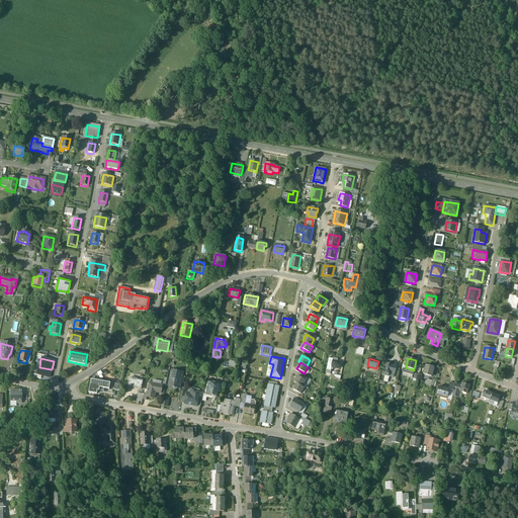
[(392,364),(387,363),(385,370),(382,370),(381,375),(385,376),(387,376),(389,376),(390,372),(395,373),(397,366),(392,365),(392,364)]
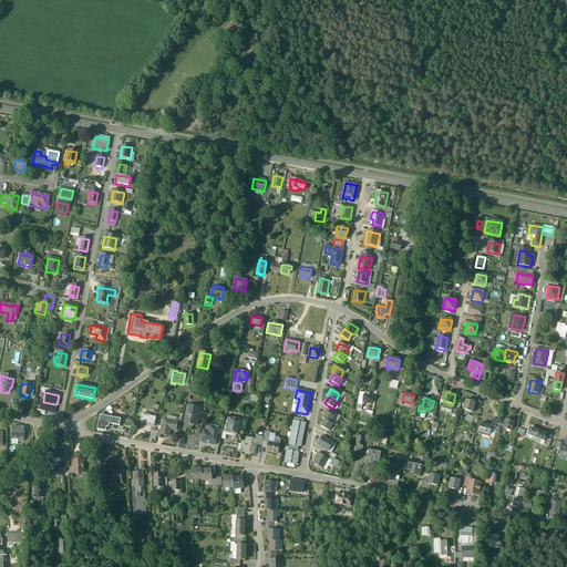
[(475,403),(466,400),(463,410),(472,413),(475,403)]
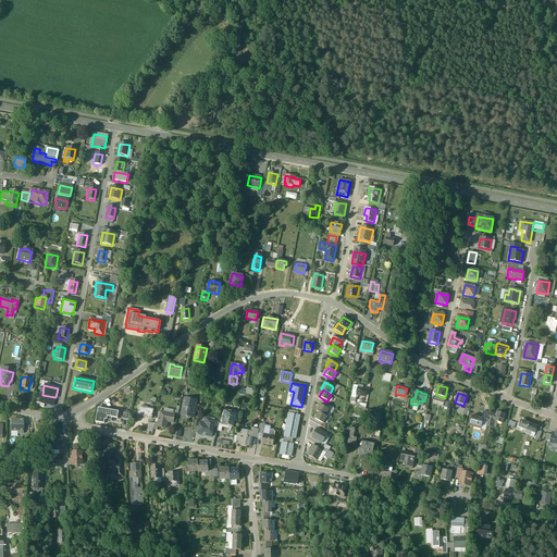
[(42,395),(41,395),(39,404),(52,406),(54,397),(42,395)]
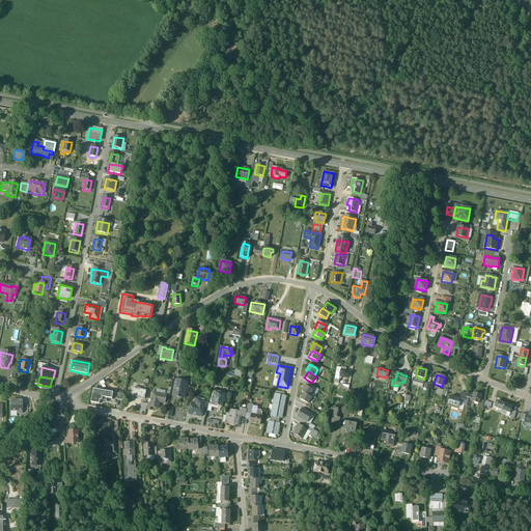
[(188,383),(175,380),(173,394),(177,395),(176,397),(178,399),(179,399),(182,398),(185,398),(186,390),(188,389),(187,387),(188,383)]
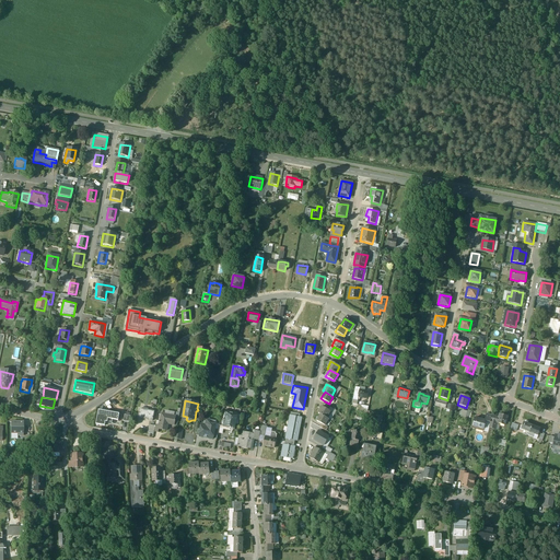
[(328,410),(322,407),(318,413),(321,415),(327,418),(330,411),(328,410)]
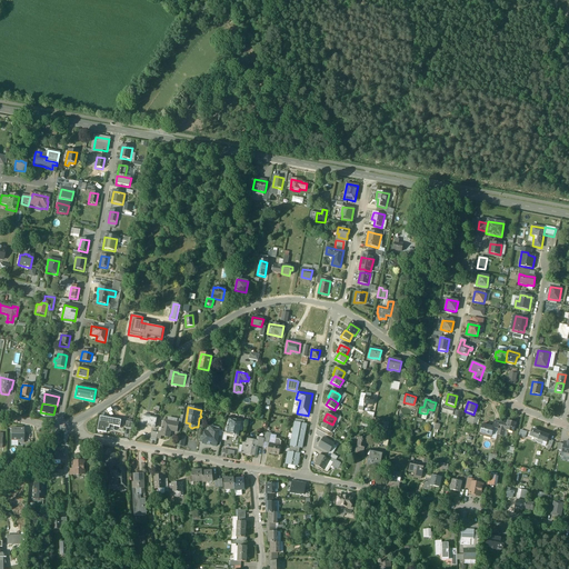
[(150,416),(145,415),(145,416),(142,416),(140,425),(151,427),(155,428),(157,418),(150,417),(150,416)]
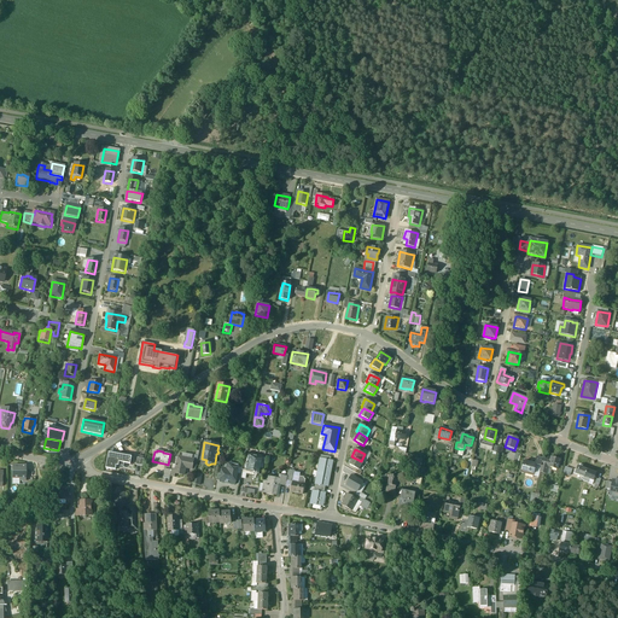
[(116,455),(111,455),(109,456),(108,464),(106,468),(116,470),(116,466),(118,466),(120,462),(130,464),(132,458),(116,455)]
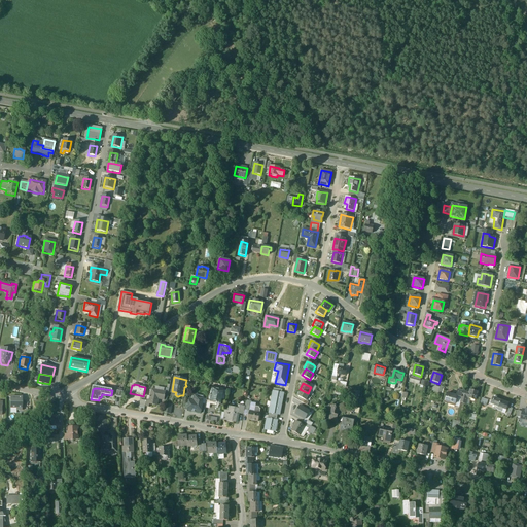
[(223,390),(212,388),(211,394),(210,399),(216,401),(216,402),(220,403),(223,390)]
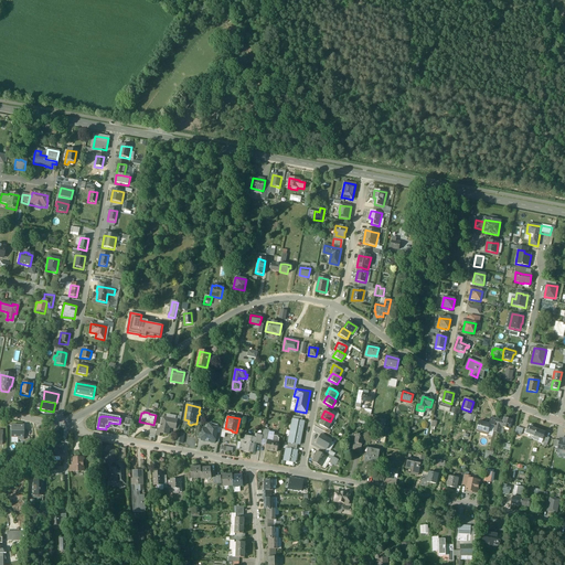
[(178,420),(162,417),(160,429),(160,433),(169,435),(170,427),(176,428),(178,420)]
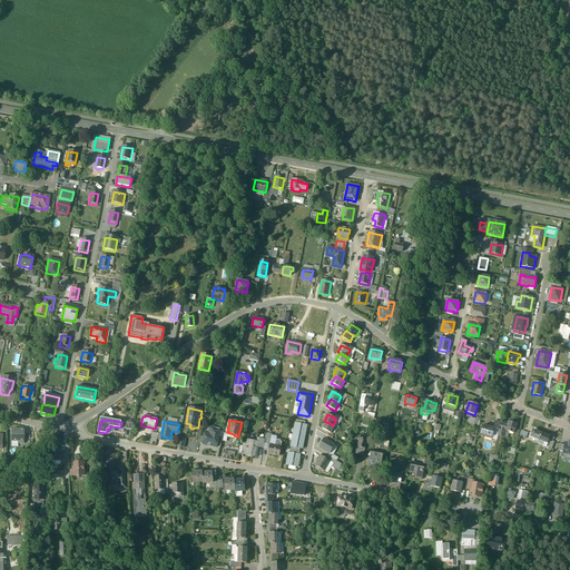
[(333,425),(326,422),(322,429),(327,432),(331,433),(334,426),(333,425)]
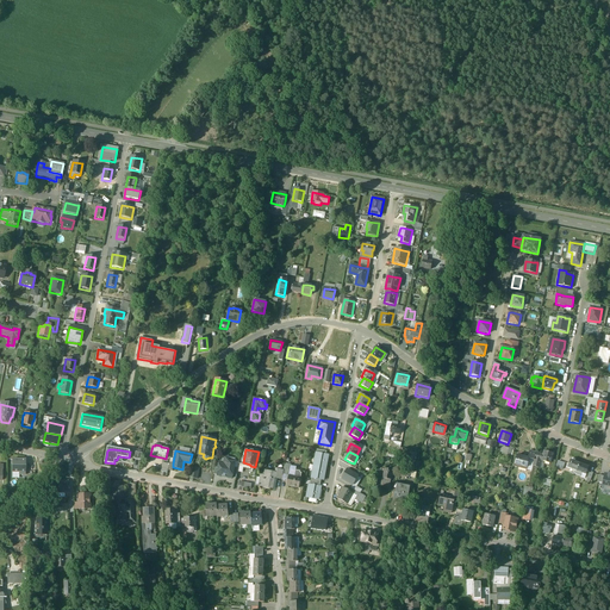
[(553,454),(543,452),(543,455),(541,461),(545,462),(549,464),(551,464),(552,460),(553,454)]
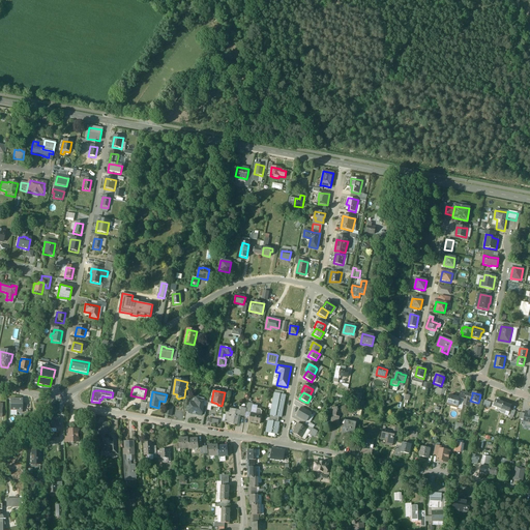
[(284,407),(286,395),(284,395),(274,393),(272,405),(284,407)]
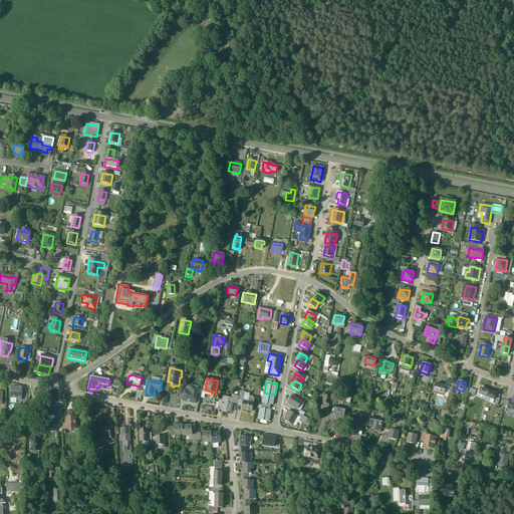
[(444,387),(436,383),(433,394),(437,395),(437,393),(444,395),(446,388),(444,387)]
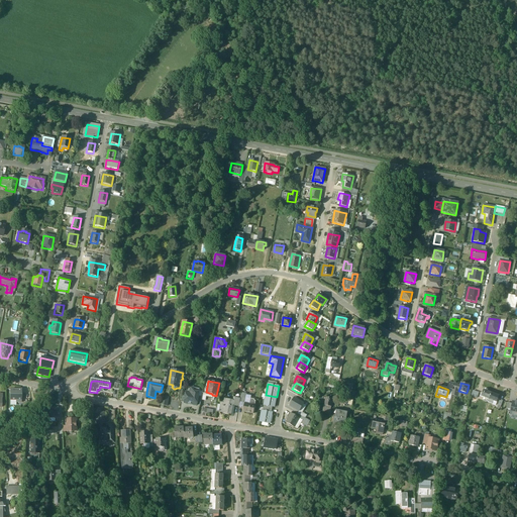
[(200,389),(194,388),(193,393),(186,392),(185,397),(184,403),(197,406),(198,396),(199,391),(200,389)]
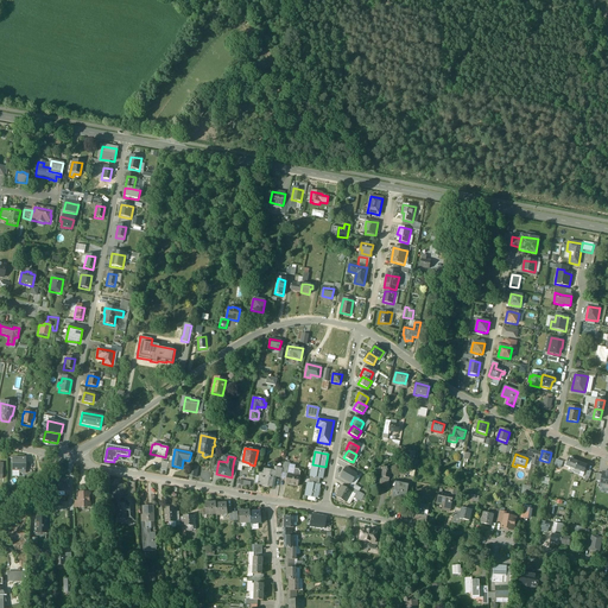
[(26,458),(13,458),(13,473),(26,473),(26,458)]
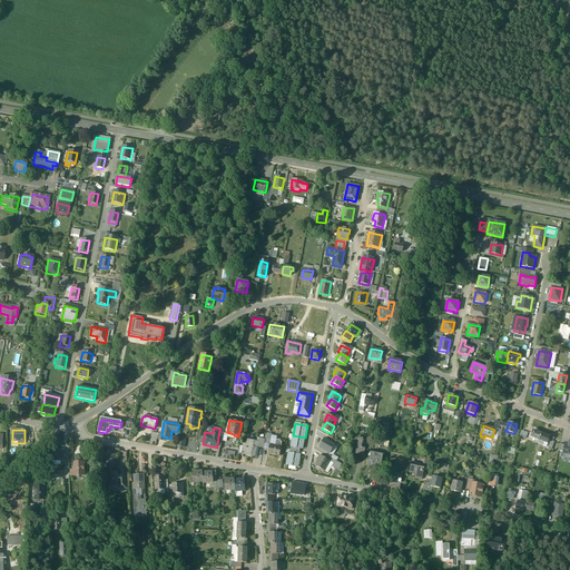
[(541,433),(532,431),(530,438),(539,441),(541,433)]
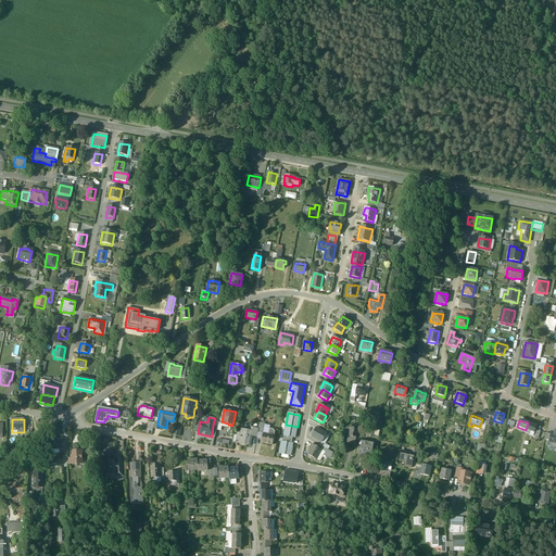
[(536,426),(528,422),(526,430),(530,431),(533,433),(536,426)]
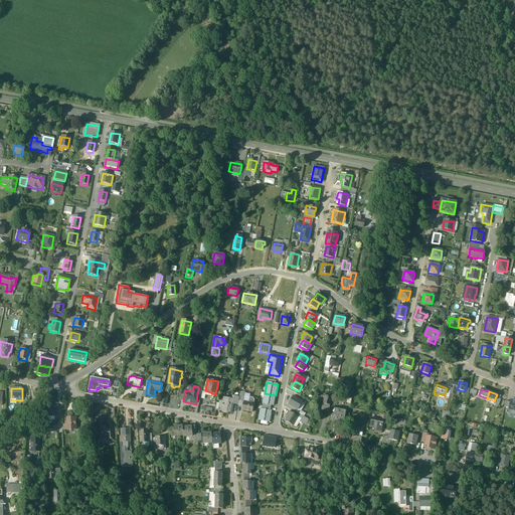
[(271,405),(274,405),(276,395),(265,393),(263,403),(271,405)]
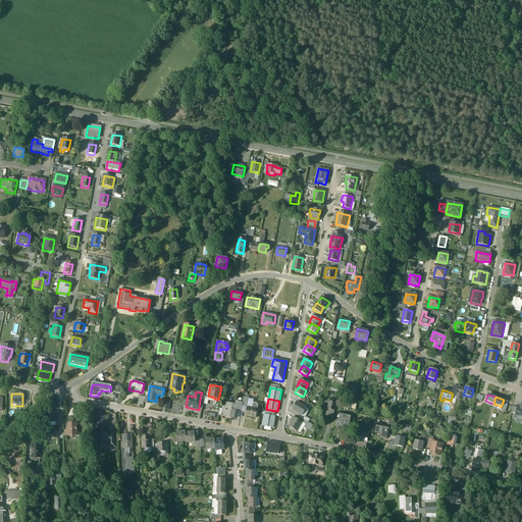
[(293,410),(302,415),(306,407),(297,402),(293,410)]
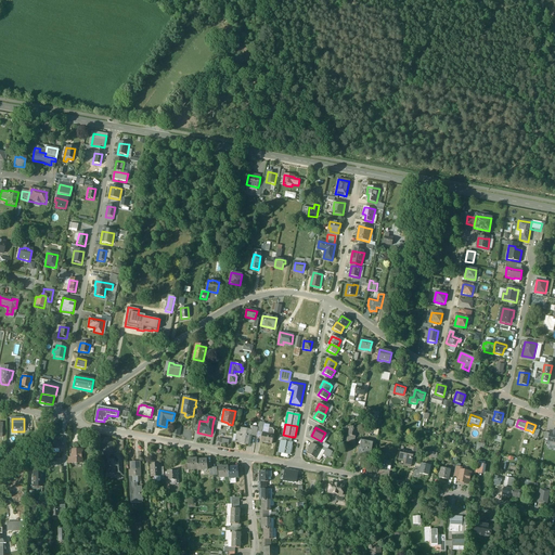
[(357,428),(350,427),(349,434),(348,436),(347,436),(346,441),(355,442),(356,433),(357,428)]
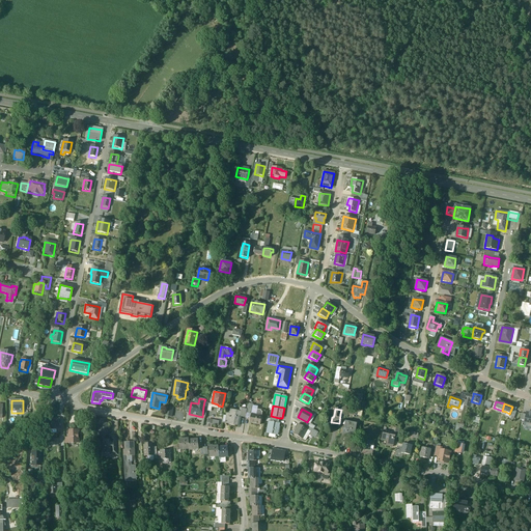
[(240,412),(231,410),(230,415),(229,415),(229,417),(226,416),(225,423),(231,424),(239,425),(241,416),(241,412),(240,412)]
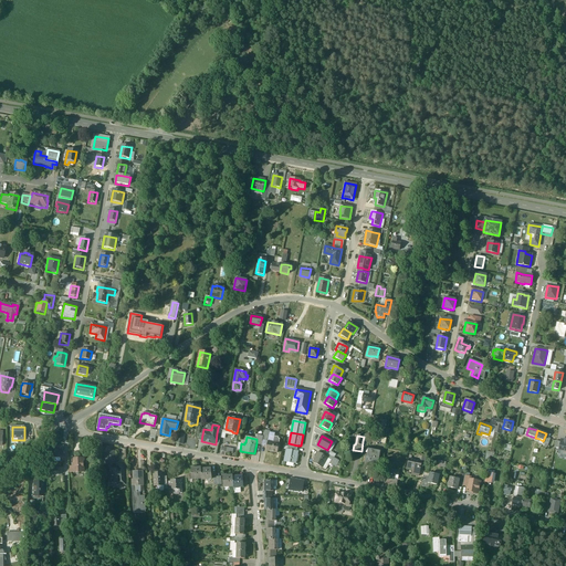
[(273,442),(268,441),(266,451),(278,452),(279,443),(278,443),(279,439),(274,438),(273,442)]
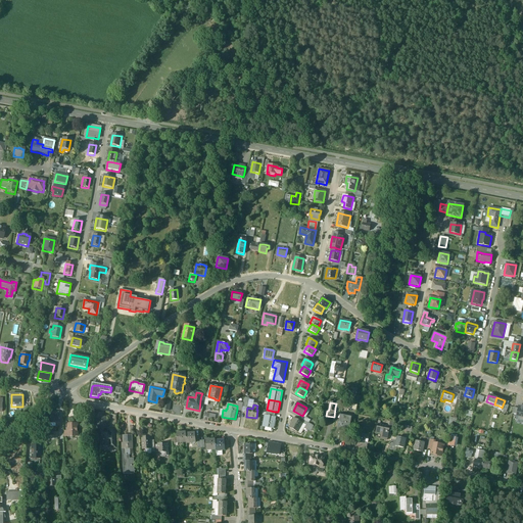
[(58,413),(49,413),(49,423),(55,423),(55,424),(58,424),(58,413)]
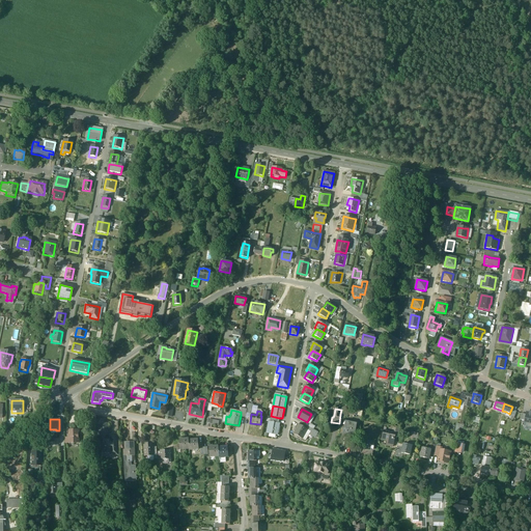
[(270,422),(269,422),(267,432),(277,435),(279,424),(278,423),(270,422)]
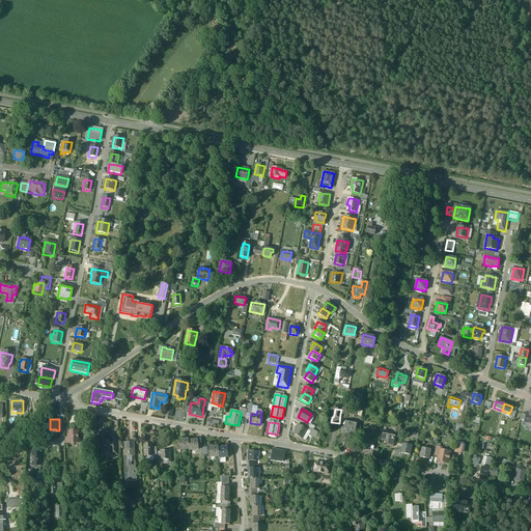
[(357,424),(345,422),(342,437),(354,439),(357,424)]
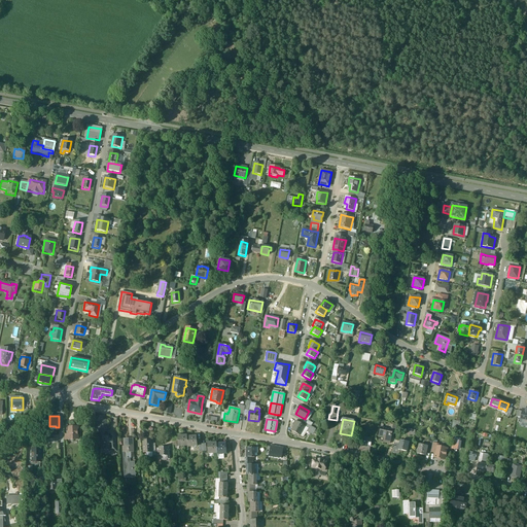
[(302,424),(296,421),(290,430),(303,437),(304,435),(308,428),(307,427),(305,426),(302,424)]
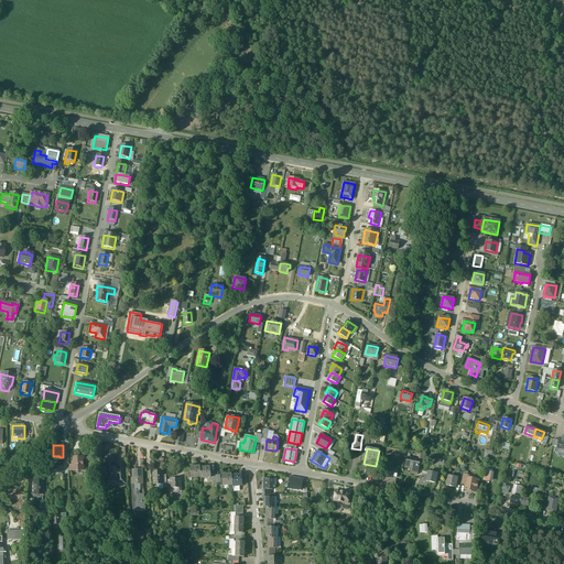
[(333,456),(329,454),(328,457),(329,458),(328,462),(335,465),(338,459),(333,456)]
